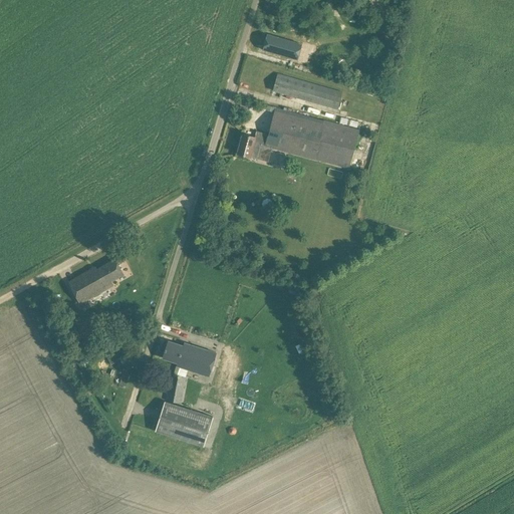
[(267,34),(262,49),(297,59),(298,58),(302,44),(267,34)]
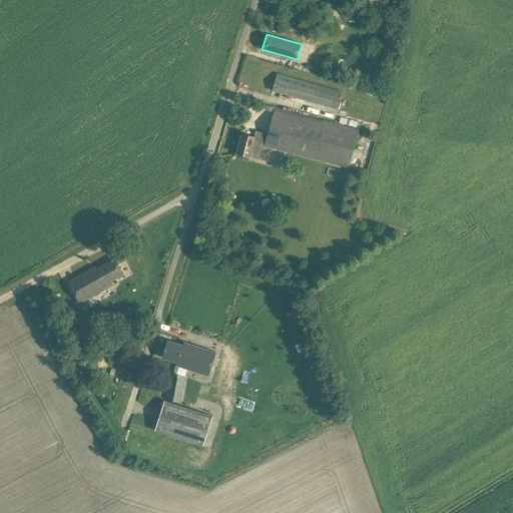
[(342,92),(287,76),(277,73),(273,90),(338,109),(342,92)]
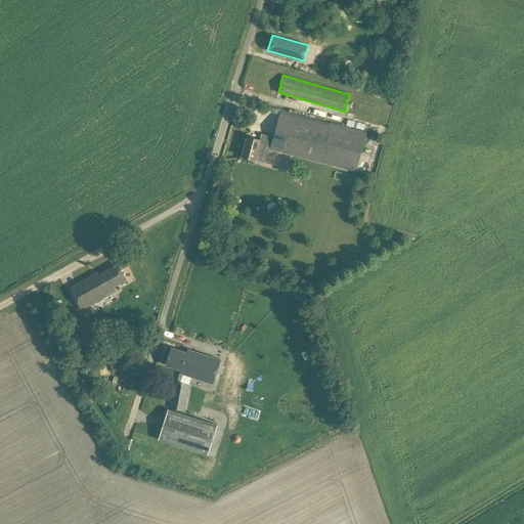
[(329,117),(340,121),(343,112),(332,107),(329,117)]
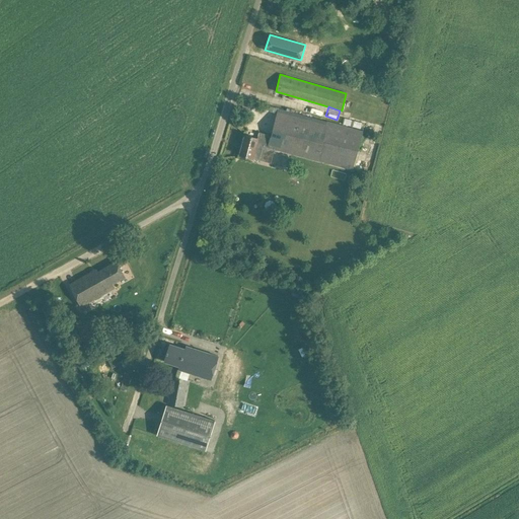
[(326,126),(278,113),(272,136),(269,147),(353,170),(363,131),(327,122),(326,126)]
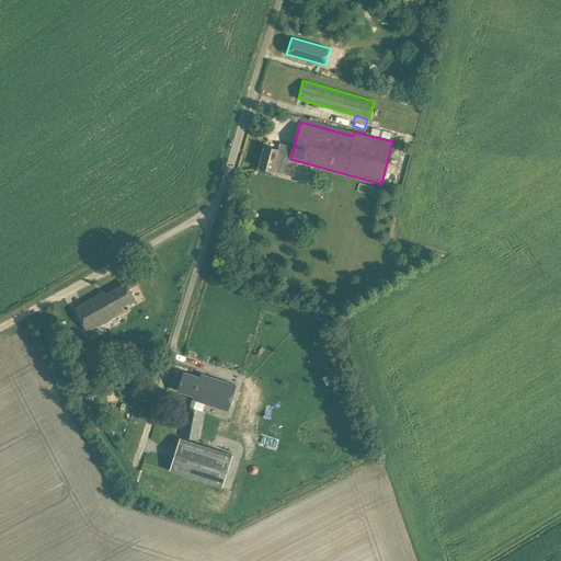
[(290,159),(294,147),(279,142),(278,150),(265,146),(260,168),(273,171),(277,156),(290,159)]
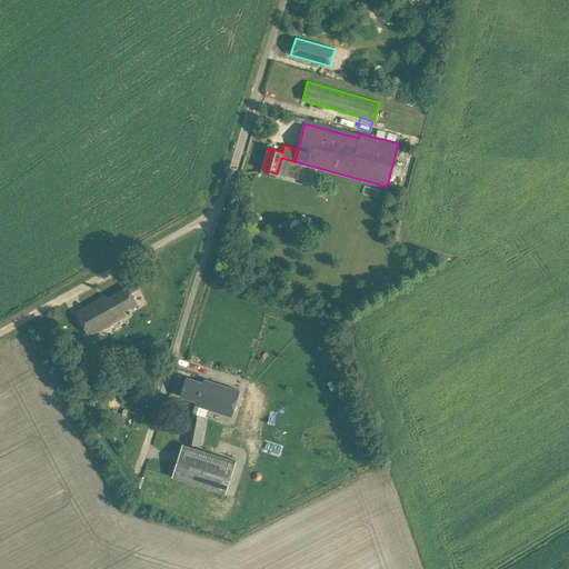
[(137,303),(133,297),(128,287),(107,299),(106,296),(76,312),(89,336),(126,316),(123,311),(137,303)]
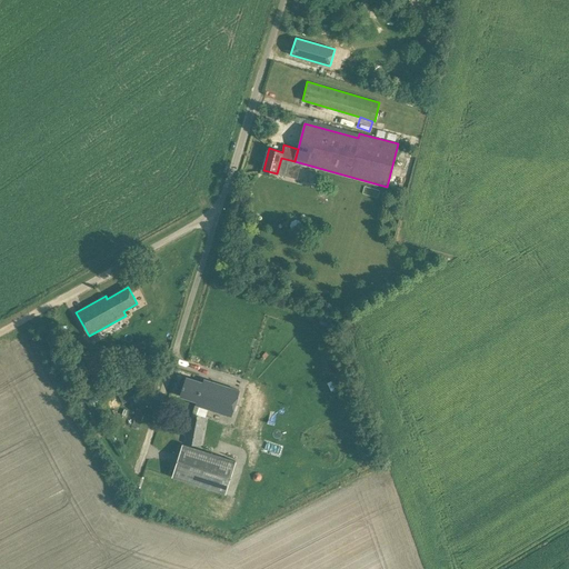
[(240,391),(215,382),(203,379),(202,382),(186,377),(180,396),(197,401),(196,405),(231,416),(240,391)]
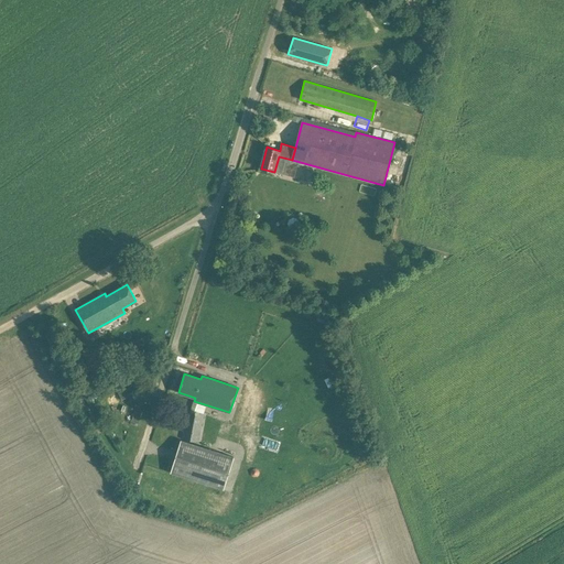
[(118,392),(121,401),(141,390),(137,382),(127,387),(118,392)]
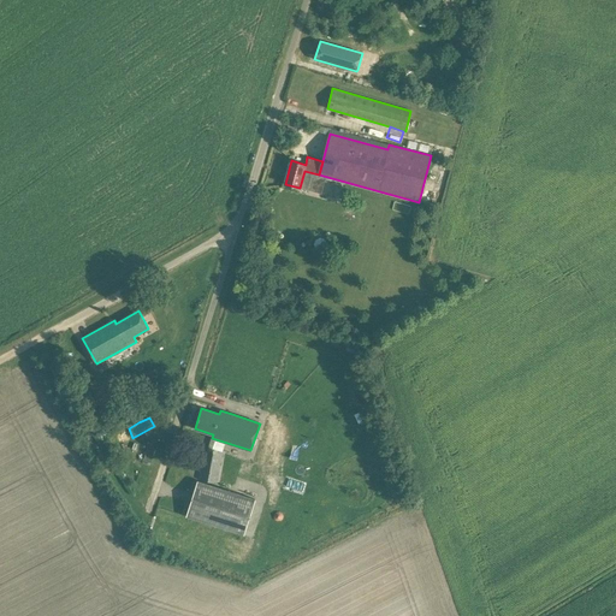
[(142,463),(150,466),(155,449),(148,446),(142,463)]
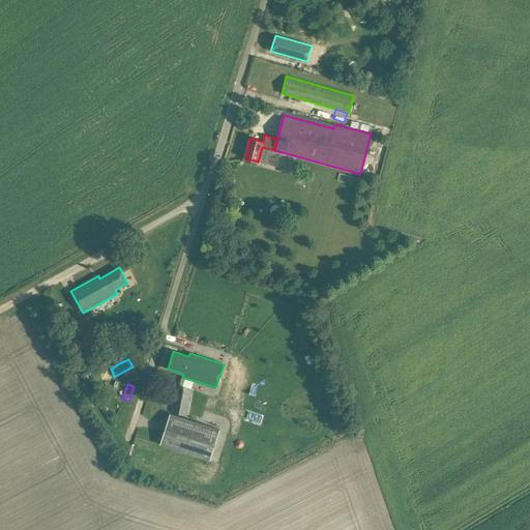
[(171,413),(186,415),(192,388),(176,386),(171,413)]
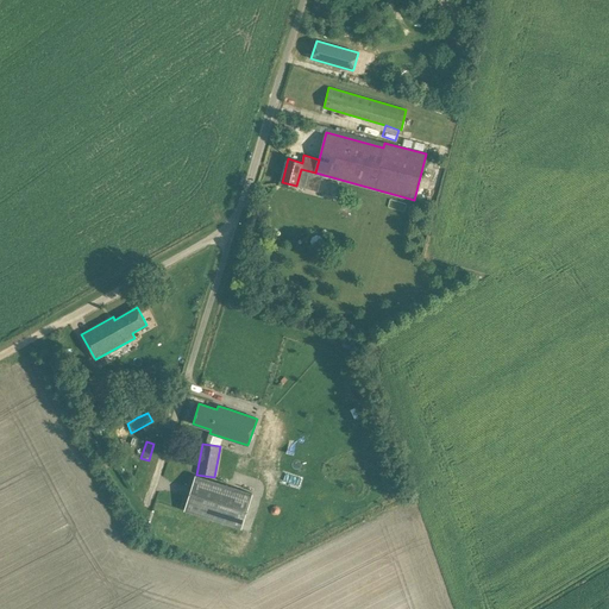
[(184,510),(242,529),(252,494),(195,476),(184,510)]
